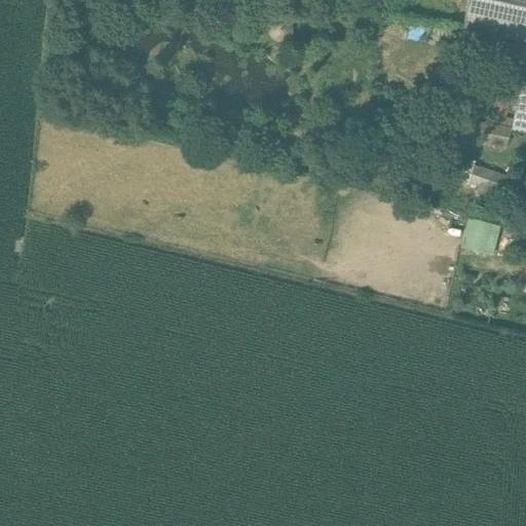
[(525,0),(468,0),(462,29),(525,43),(525,0)]
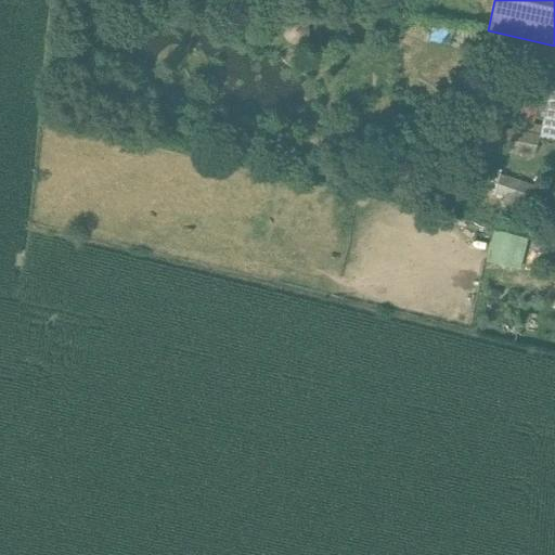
[(554,48),(544,47),(540,68),(554,71),(554,48)]
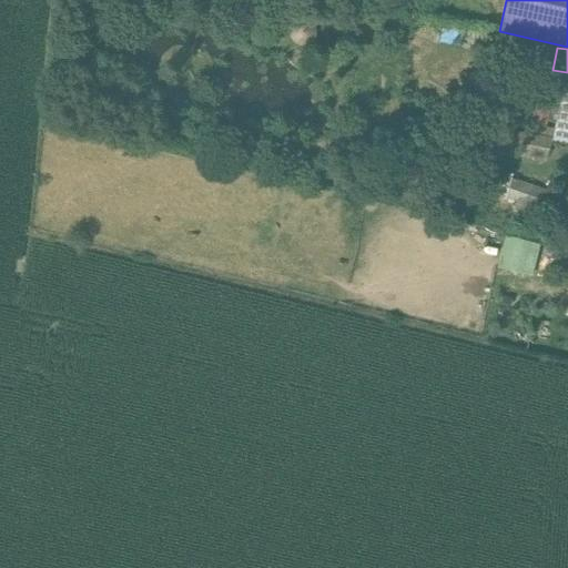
[(567,94),(563,93),(554,131),(513,122),(510,133),(500,131),(496,152),(546,162),(551,142),(567,144),(567,94)]
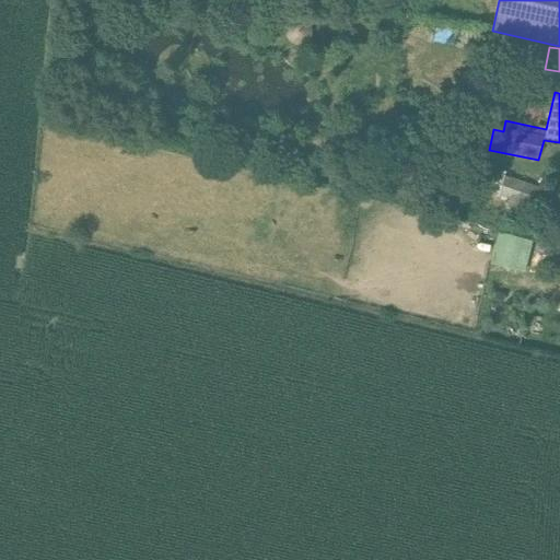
[(522,106),(518,120),(540,126),(544,111),(522,106)]
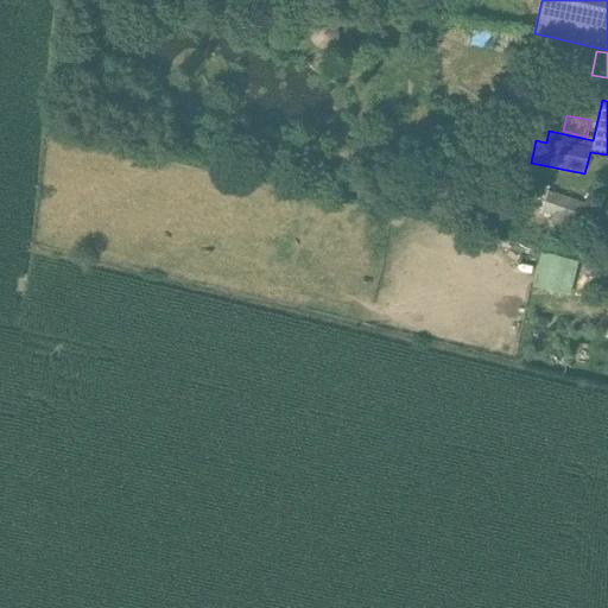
[(549,191),(542,215),(582,228),(589,204),(549,191)]
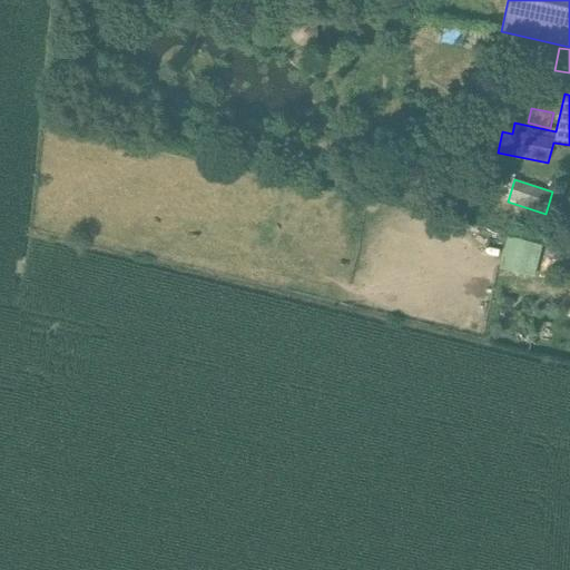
[(508,237),(499,267),(533,277),(541,247),(508,237)]
